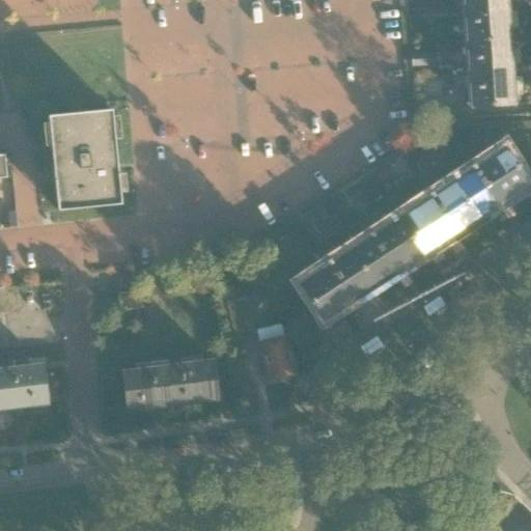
[(460,0),(465,42),(511,38),(510,31),(519,31),(516,12),(511,11),(508,11),(507,1),(509,1),(511,0),(460,0)]
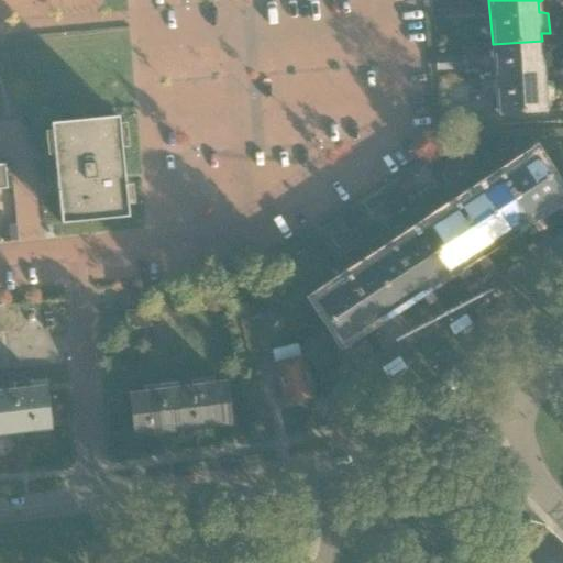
[(543,81),(543,70),(545,70),(552,68),(551,50),(542,48),(542,41),(493,44),(497,113),(501,113),(547,111),(545,102),(554,101),(552,83),(547,81),(543,81)]
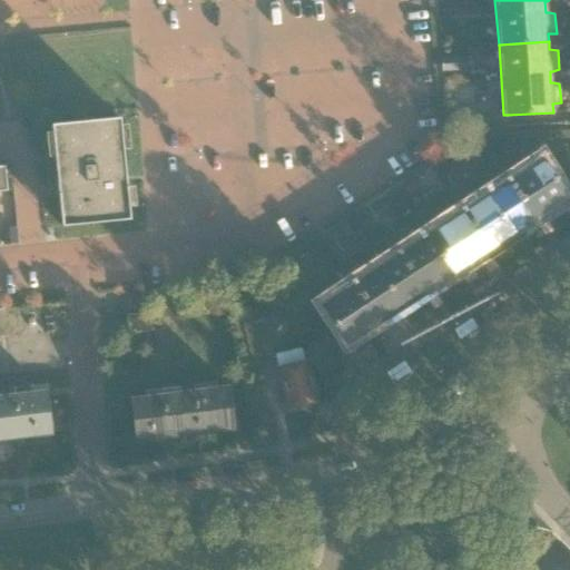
[(442,57),(442,71),(470,70),(469,56),(442,57)]
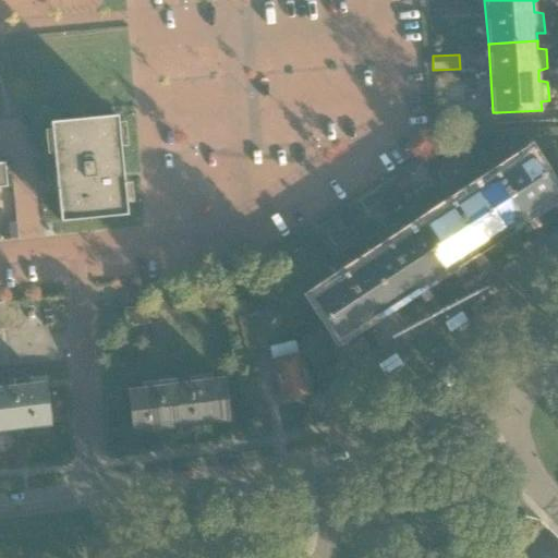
[(437,111),(438,125),(464,122),(463,109),(437,111)]
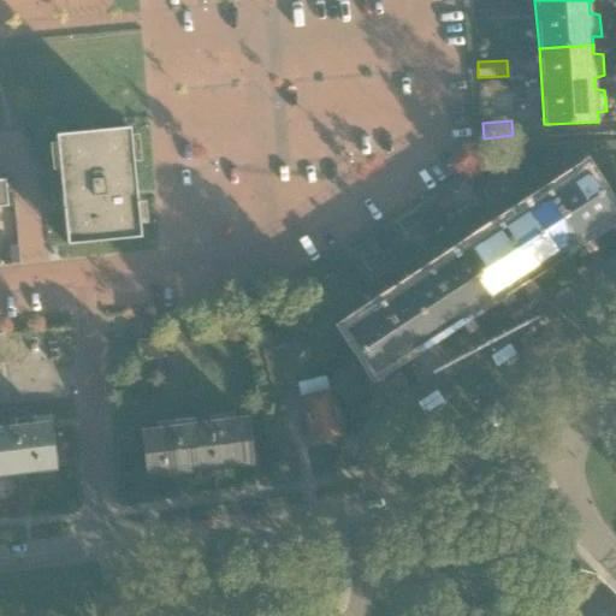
[(141,237),(130,126),(55,135),(67,244),(141,237)]
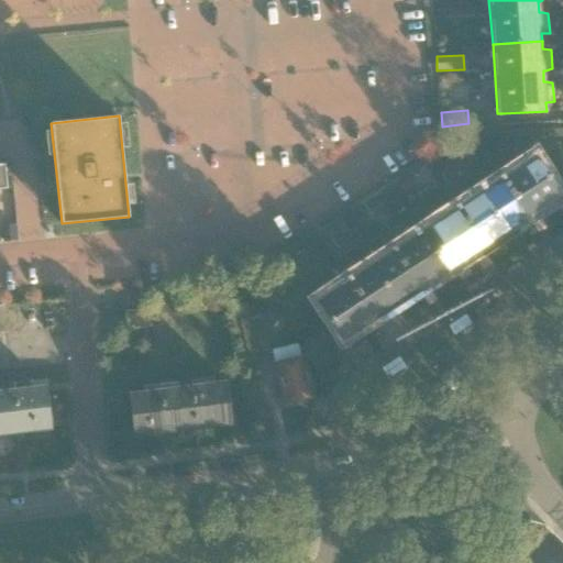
[(483,143),(492,157),(503,150),(495,136),(483,143)]
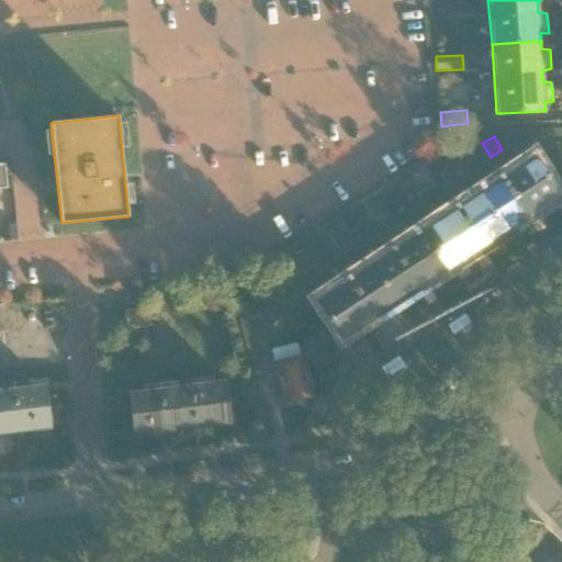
[(454,150),(462,163),(474,155),(467,143),(454,150)]
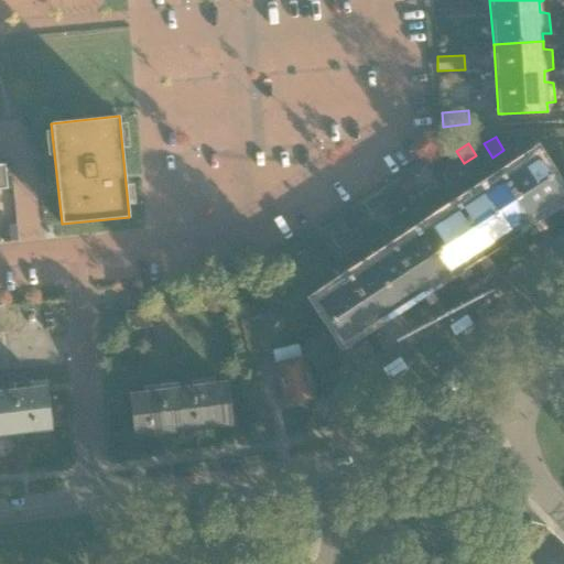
[(429,161),(437,173),(444,169),(445,161),(441,153),(429,161)]
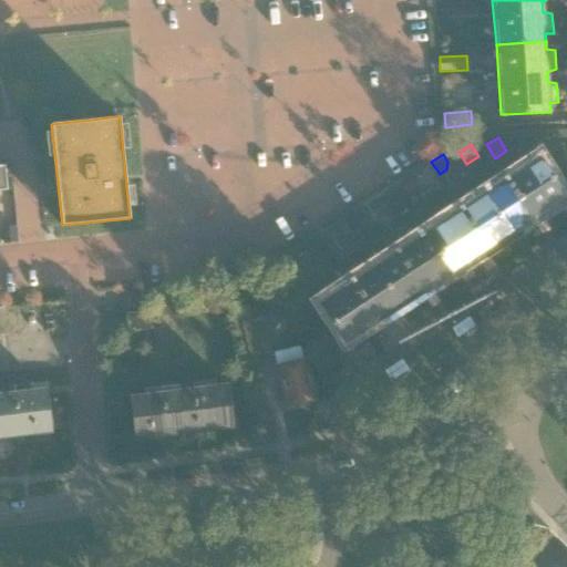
[(554,214),(566,205),(566,202),(565,198),(565,197),(540,161),(485,197),(514,240),(529,230),(525,224),(532,219),(531,215),(539,209),(544,212),(549,208),(554,214)]
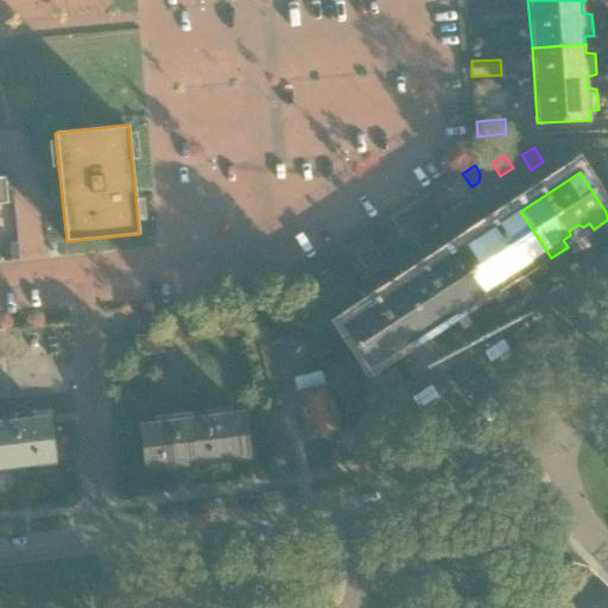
[(0,206),(11,204),(7,178),(0,178),(0,206)]
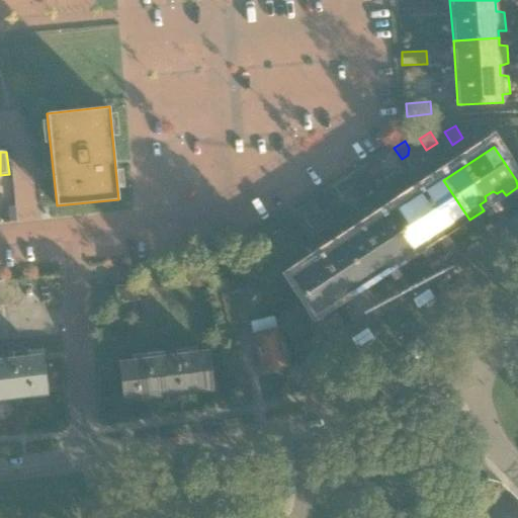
[(382,173),(376,164),(366,171),(373,180),(382,173)]
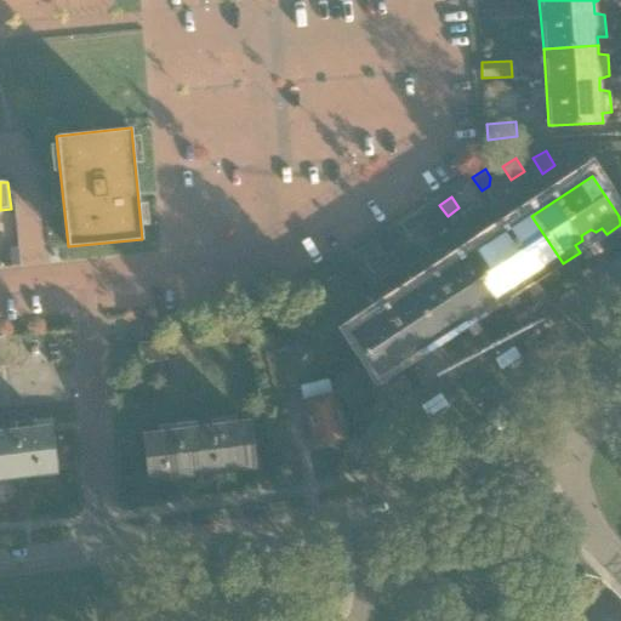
[(423,223),(433,238),(446,228),(437,214),(423,223)]
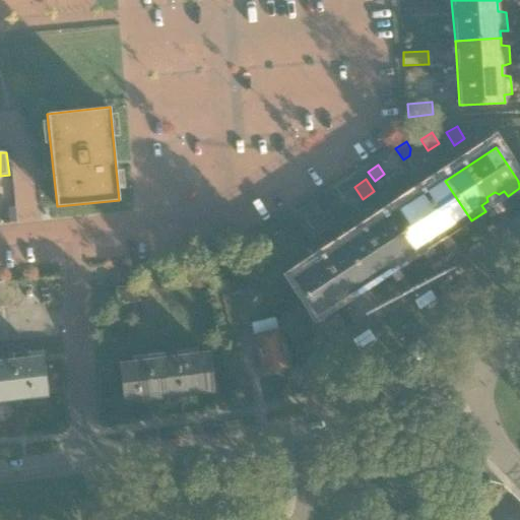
[(458,230),(471,220),(445,181),(395,213),(421,253),(435,244),(432,239),(438,234),(437,230),(445,224),(448,228),(454,223),(458,230)]
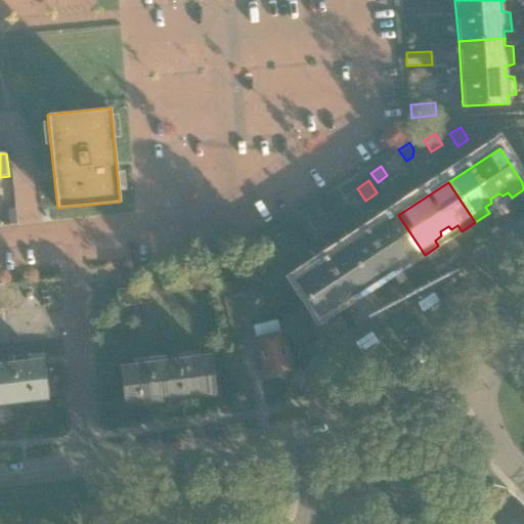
[(320,204),(325,212),(335,207),(329,198),(320,204)]
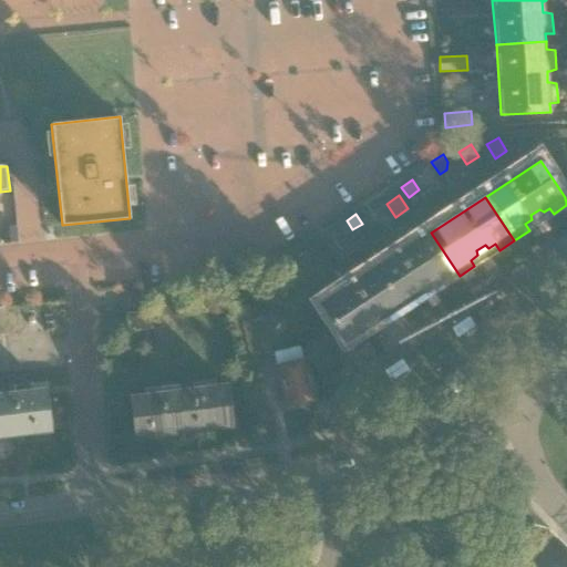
[(330,233),(342,251),(356,241),(343,224),(330,233)]
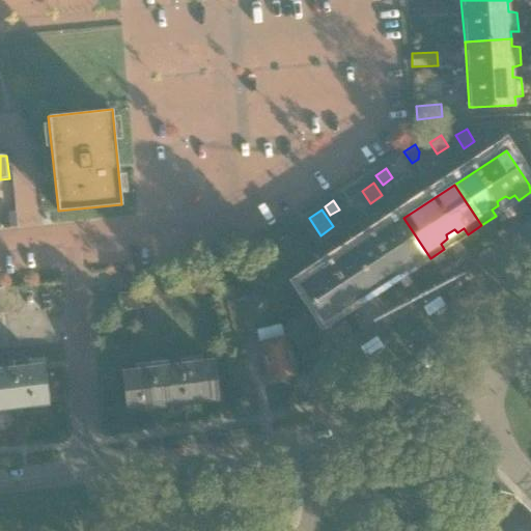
[(3,228),(17,227),(15,213),(2,214),(3,228)]
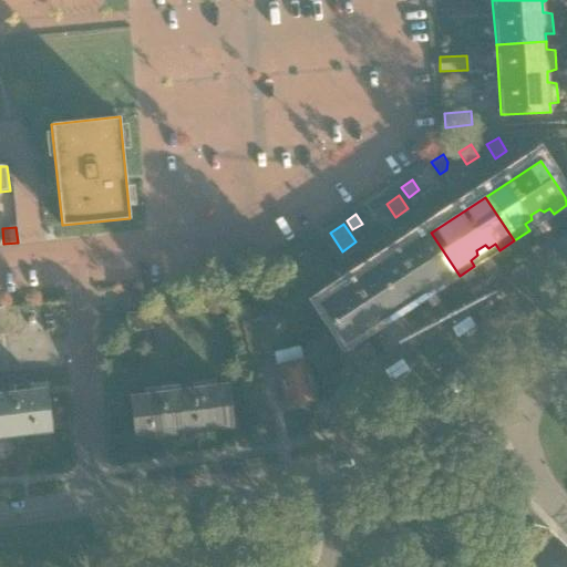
[(444,286),(460,276),(431,233),(377,268),(404,312),(420,302),(415,296),(422,291),(421,287),(430,281),(434,284),(440,279),(444,286)]
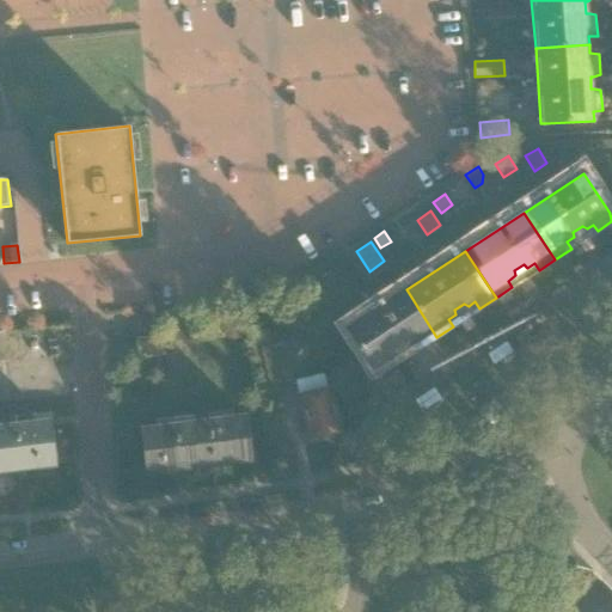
[(421,347),(436,337),(407,289),(348,329),(373,368),(374,368),(378,375),(395,365),(390,357),(397,354),(396,348),(405,342),(410,344),(416,341),(421,347)]
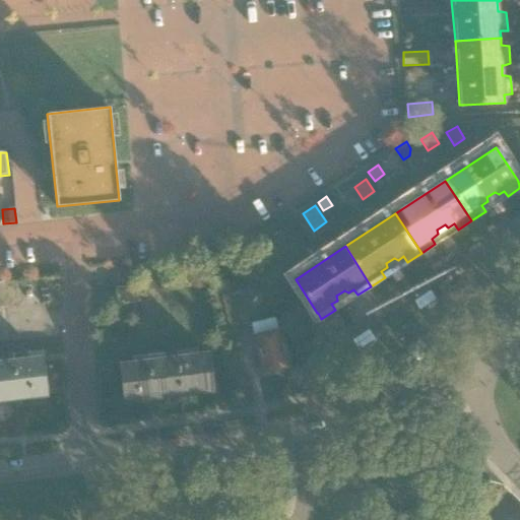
[(140,264),(141,288),(166,287),(165,263),(140,264)]
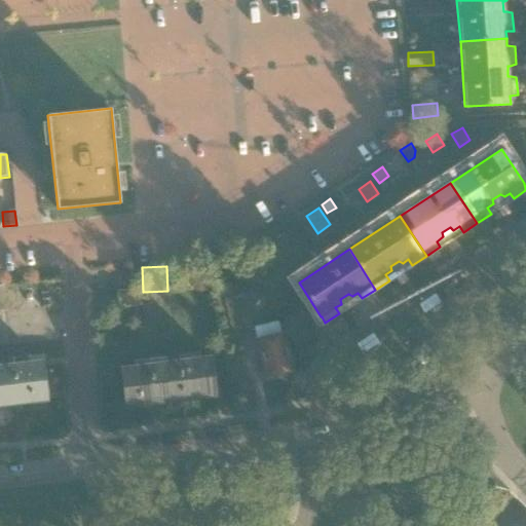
[(140,285),(139,268),(116,269),(117,286),(140,285)]
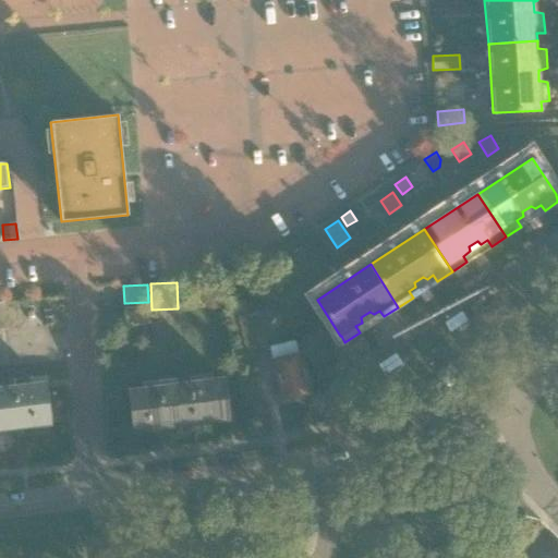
[(268,347),(257,301),(234,306),(246,352),(268,347)]
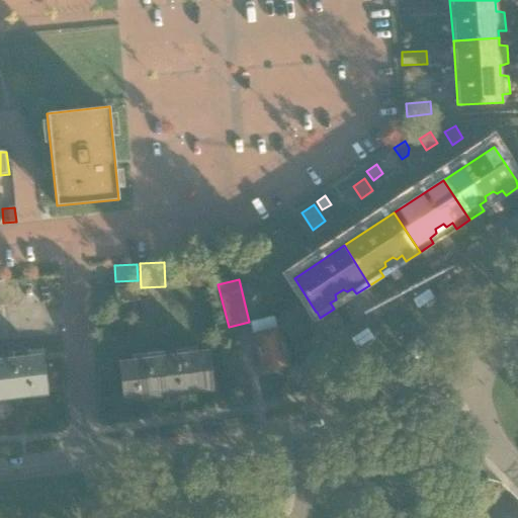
[(277,327),(274,316),(250,322),(253,333),(252,334),(262,371),(289,363),(279,327),(277,327)]
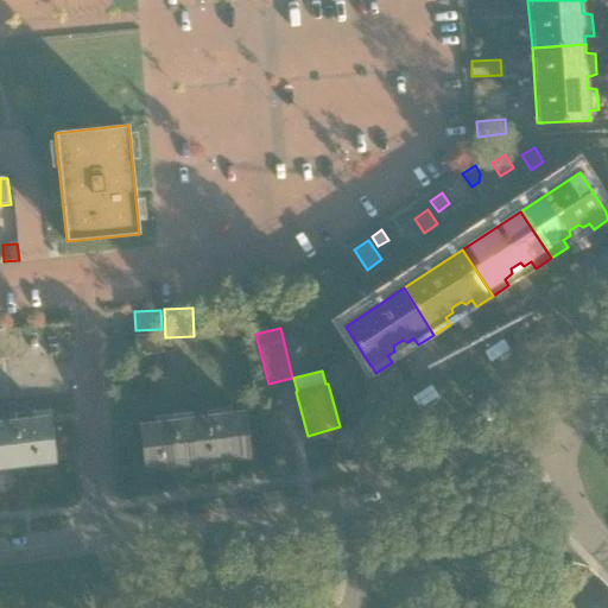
[(232,413),(232,406),(206,410),(207,417),(213,461),(249,457),(244,412),(232,413)]
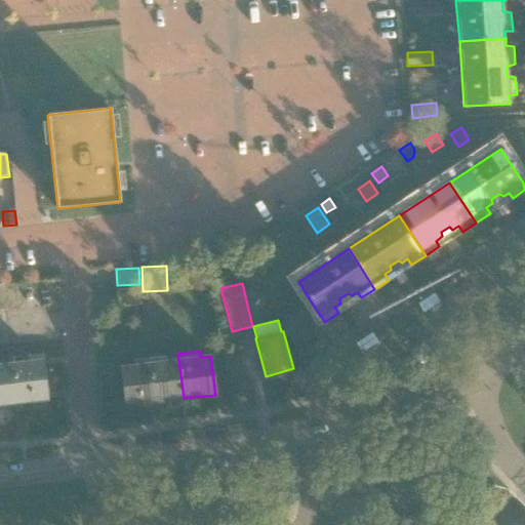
[(0,404),(13,402),(47,398),(41,353),(0,358),(0,404)]
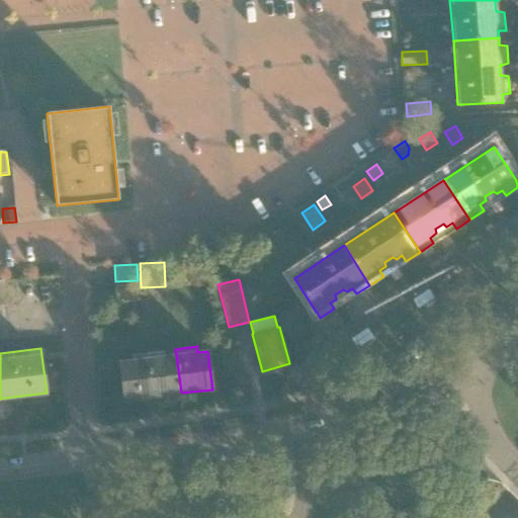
[(164,356),(163,350),(119,356),(124,400),(181,393),(176,355),(164,356)]
